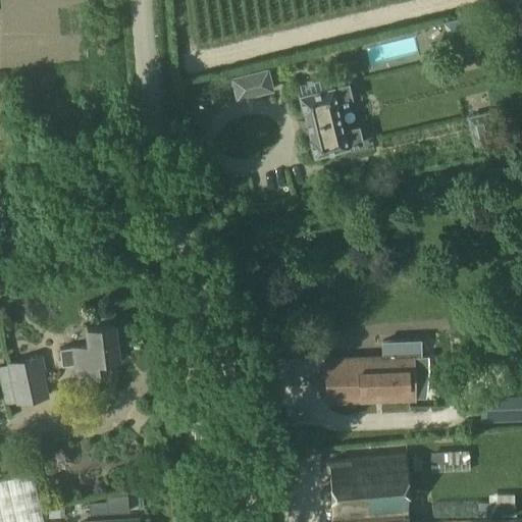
[(451,23),(457,53),(471,50),(464,20),(451,23)]
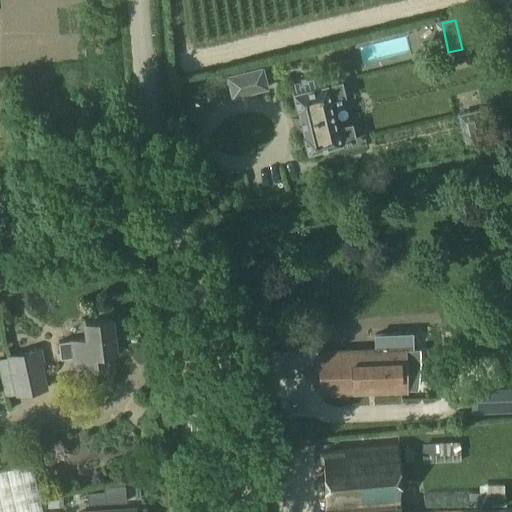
[(263,67),(227,76),(232,96),(268,88),(263,67)]
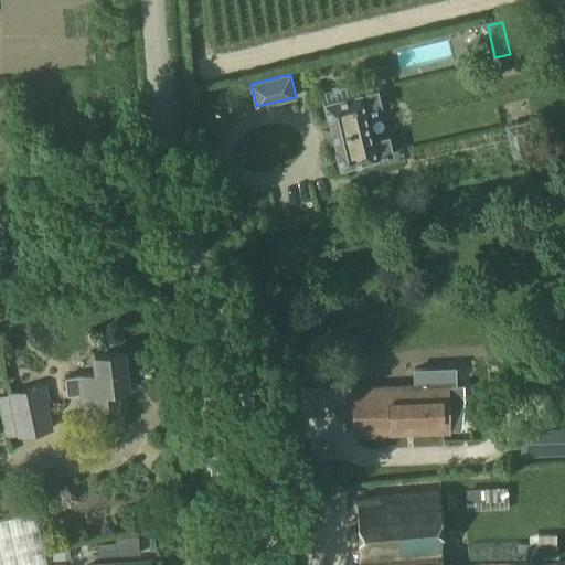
[(336,148),(340,167),(375,158),(377,169),(396,164),(375,77),(324,89),(327,100),(323,102),(328,120),(329,119),(337,148),(336,148)]
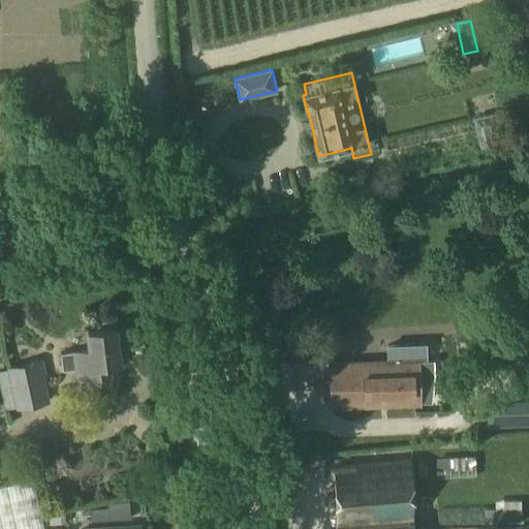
[(90,349),(61,353),(63,370),(76,368),(78,376),(109,373),(107,365),(120,363),(117,344),(120,341),(119,334),(116,331),(115,329),(88,332),(90,349)]
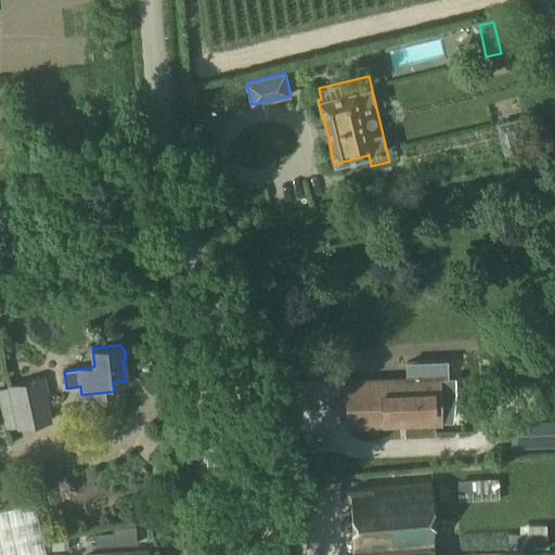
[(347,427),(439,424),(438,392),(454,391),(454,376),(446,377),(444,360),(405,361),(407,378),(346,381),(346,382),(347,427)]
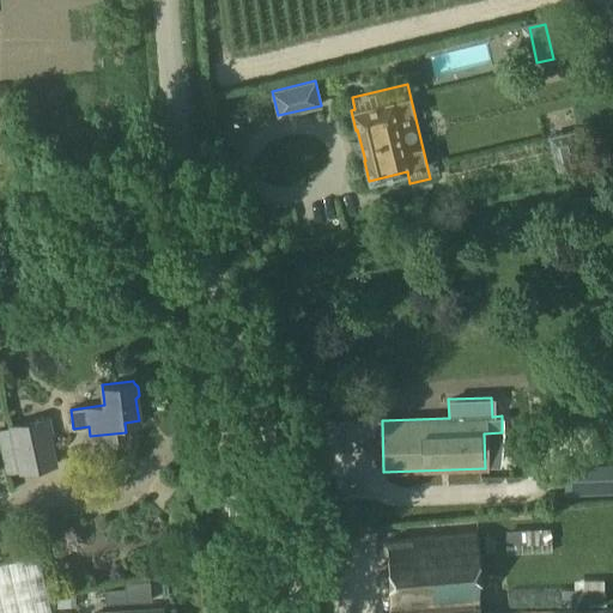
[(34,438),(30,423),(11,428),(22,473),(56,466),(49,435),(34,438)]
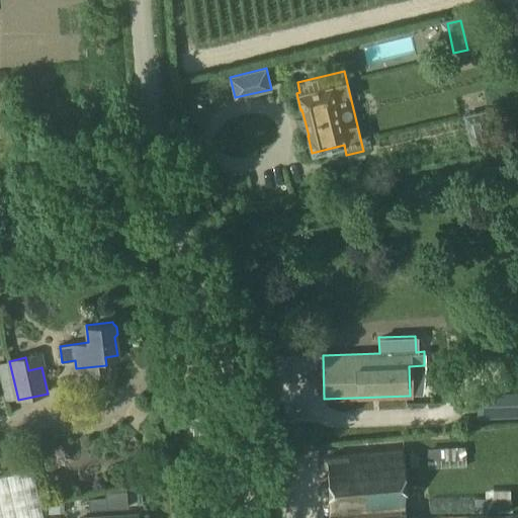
[(6,359),(0,360),(0,377),(5,399),(14,397),(6,359)]
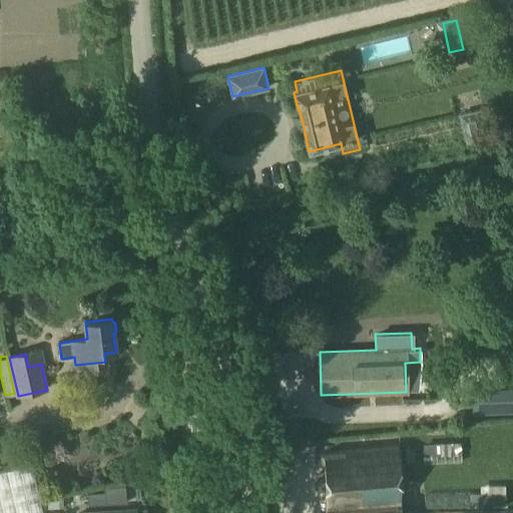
[(512,386),(471,388),(472,415),(512,412),(512,386)]
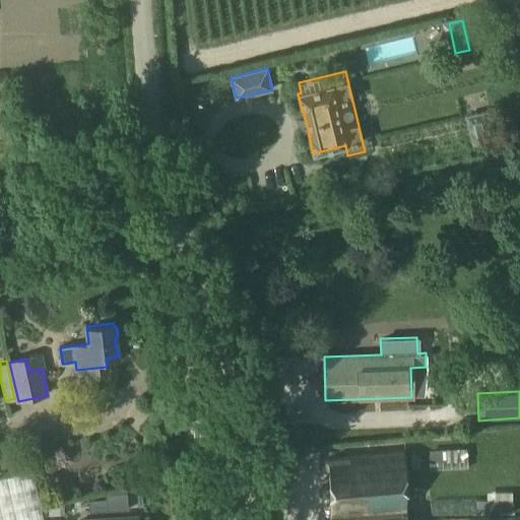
[(429,450),(430,469),(467,468),(466,448),(429,450)]
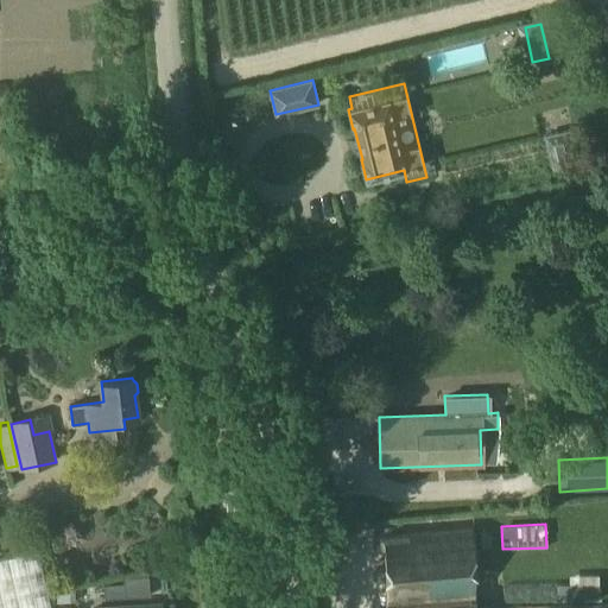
[(475,607),(473,532),(384,536),(386,607),(475,607)]
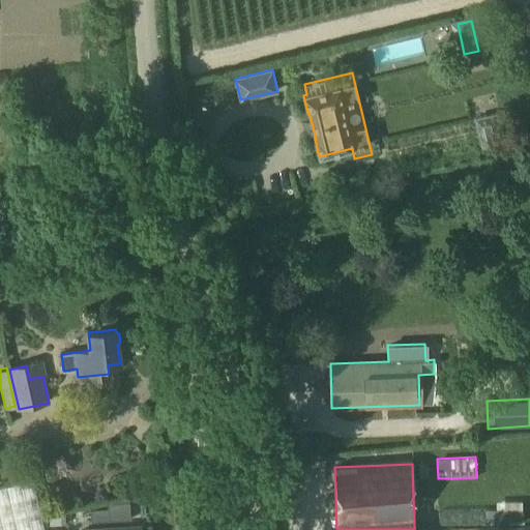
[(0,529),(43,529),(32,479),(0,487),(0,529)]
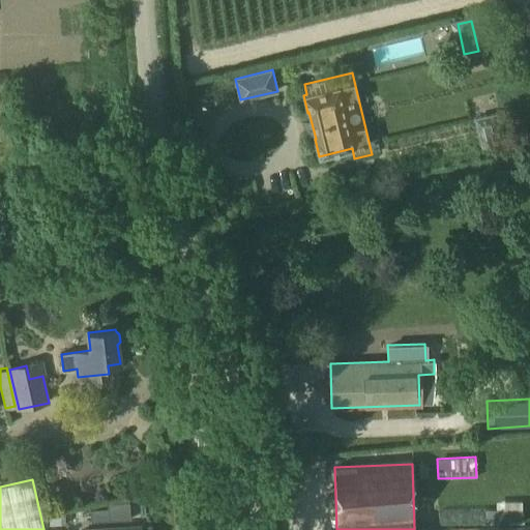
[(107,503),(107,507),(108,521),(130,519),(129,501),(107,503)]
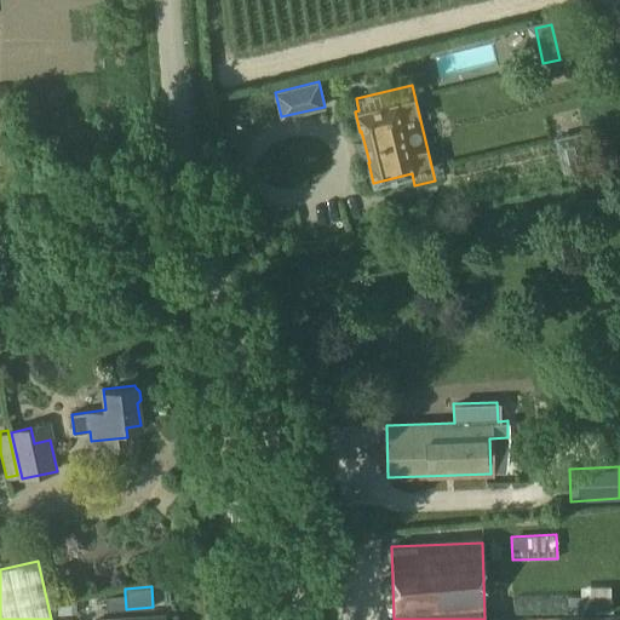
[(568,596),(568,613),(612,612),(610,586),(580,586),(580,595),(568,596)]
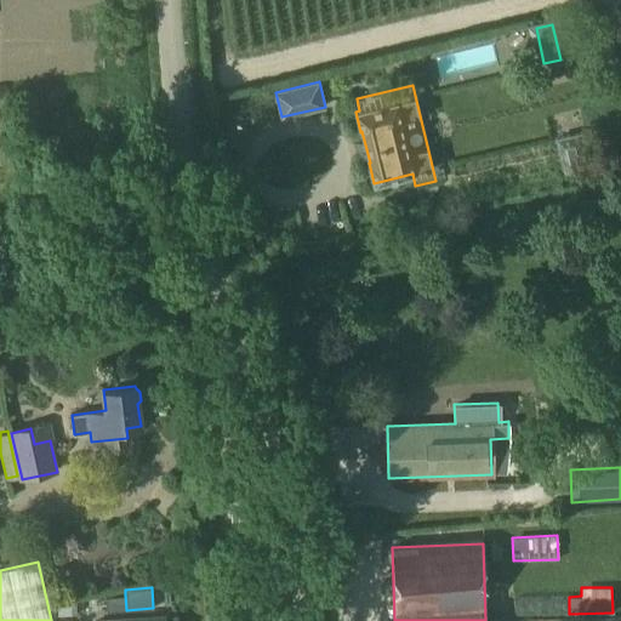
[(77,614),(77,602),(57,603),(57,615),(77,614)]
